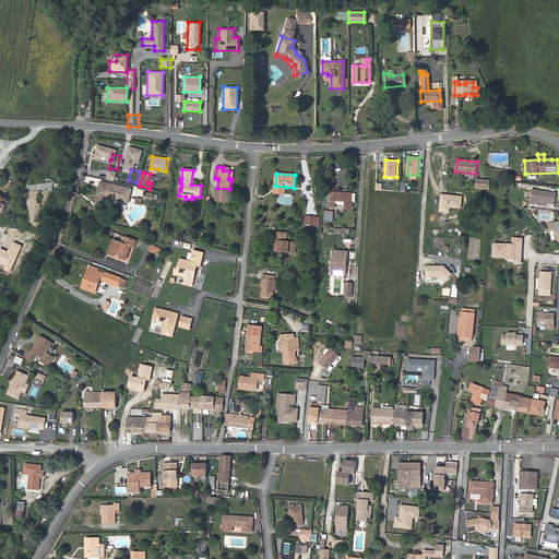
[(489,189),(490,181),(480,180),(479,188),(489,189)]
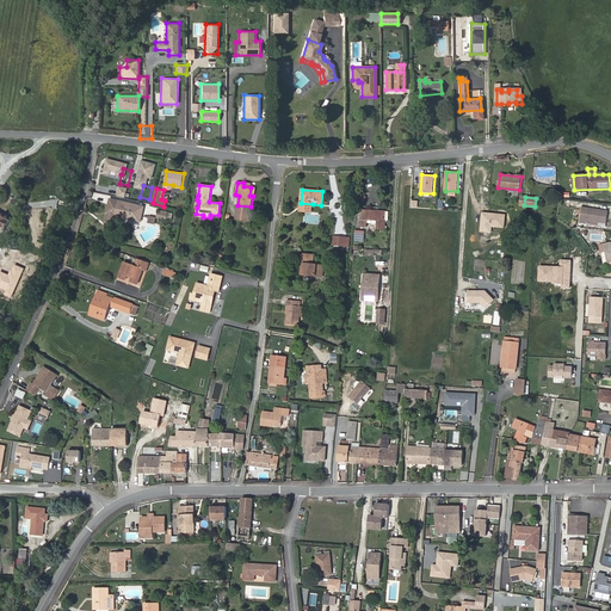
[(141,222),(143,207),(119,202),(118,208),(109,205),(105,223),(113,226),(116,216),(141,222)]
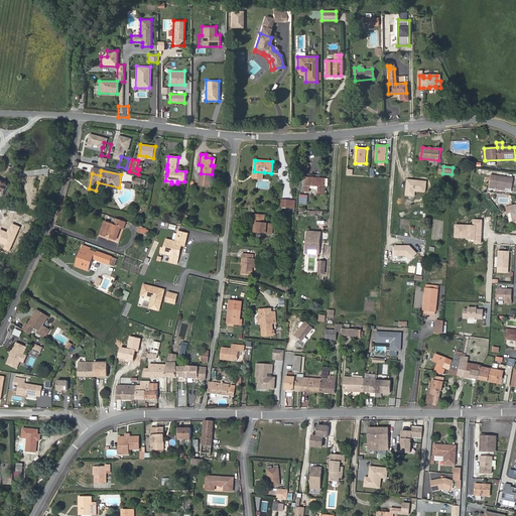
[(263,179),(264,172),(254,171),(253,178),(263,179)]
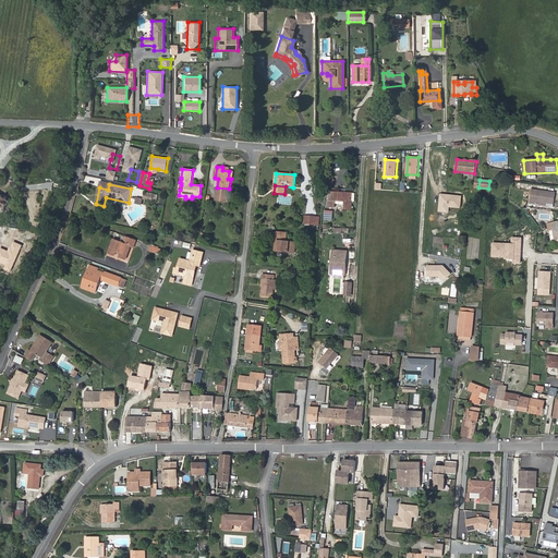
[(351,209),(352,193),(346,193),(346,190),(340,190),(340,193),(330,192),(329,207),(335,207),(335,201),(344,202),(344,209),(351,209)]
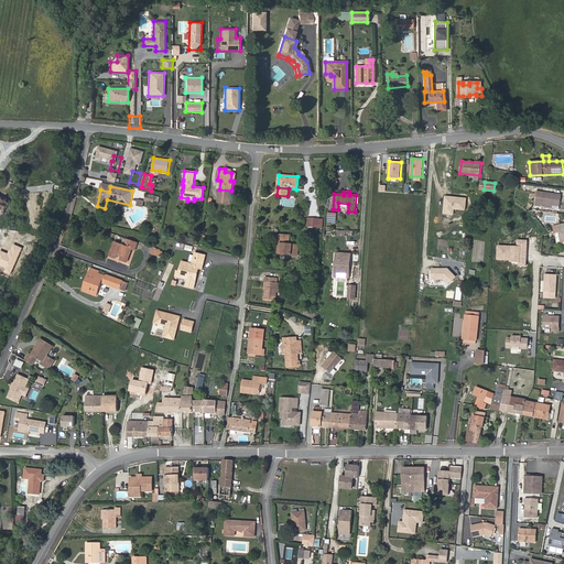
[(537,192),(535,202),(553,204),(552,207),(560,208),(562,195),(537,192)]
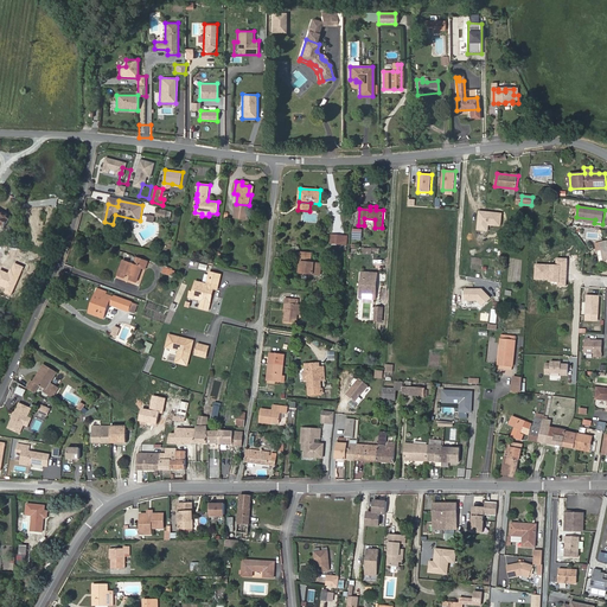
[(166,218),(167,211),(158,209),(155,216),(166,218)]
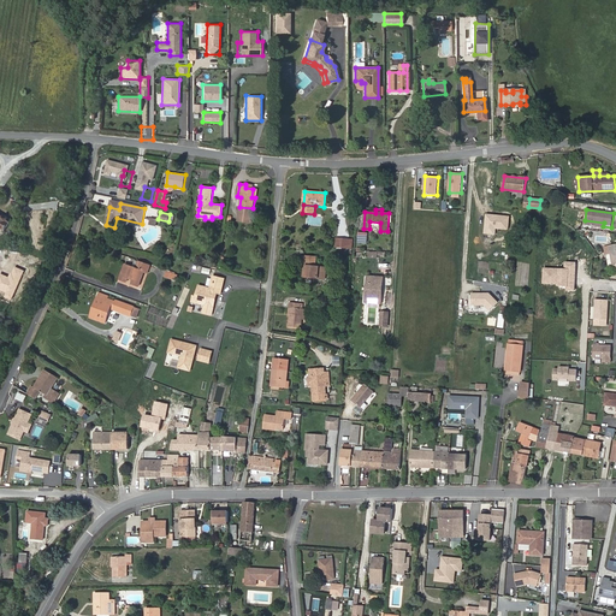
[(0,227),(5,231),(11,223),(7,220),(9,219),(7,217),(5,217),(4,218),(0,215),(0,227)]
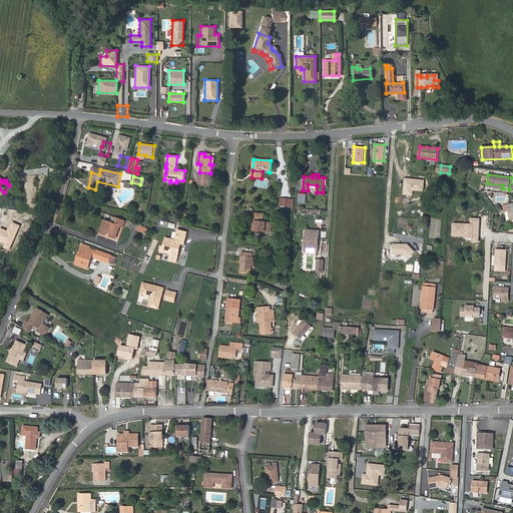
[(306,202),(307,194),(298,193),(298,202),(306,202)]
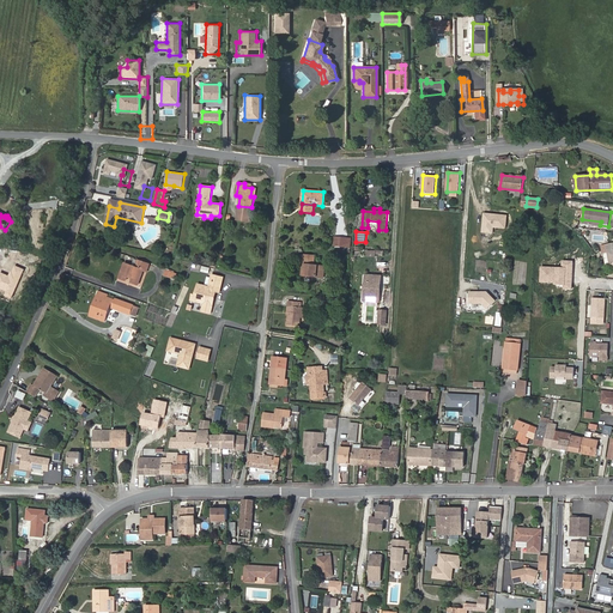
[(314,266),(315,256),(303,255),(303,265),(305,265),(304,275),(323,278),(325,266),(314,266)]
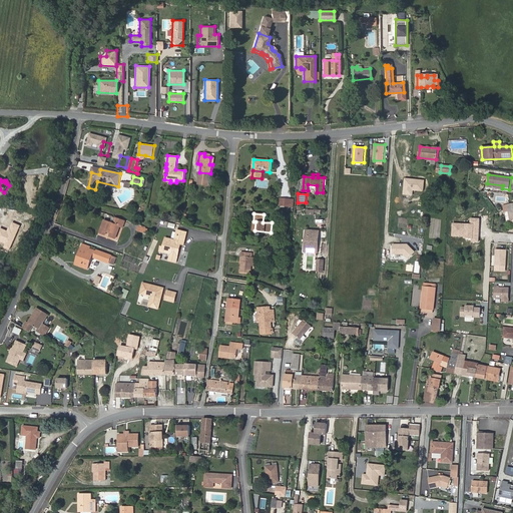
[(122,227),(124,222),(111,218),(110,222),(104,220),(100,232),(105,234),(106,231),(111,232),(110,236),(115,238),(120,226),(122,227)]
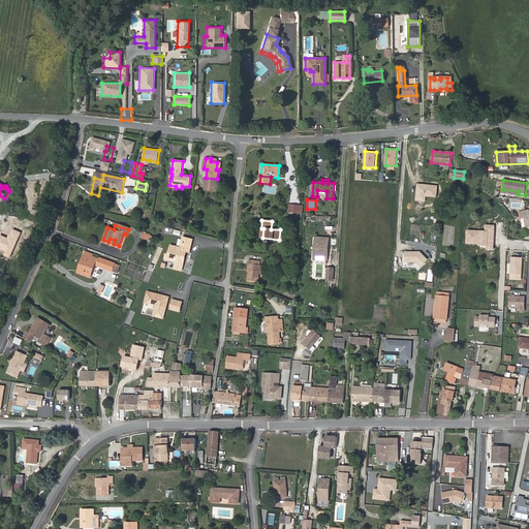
[(174,270),(184,271),(188,252),(191,253),(194,238),(183,236),(181,246),(170,244),(169,253),(166,253),(164,260),(176,262),(174,270)]
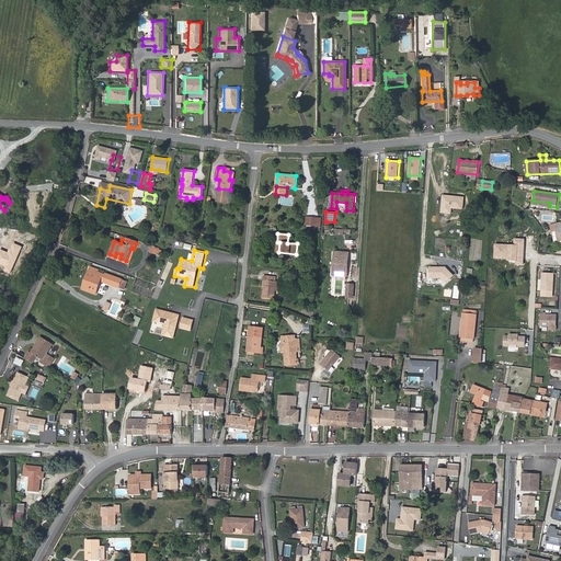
[(348,260),(348,252),(334,252),(333,275),(347,276),(347,270),(346,270),(347,260),(348,260)]
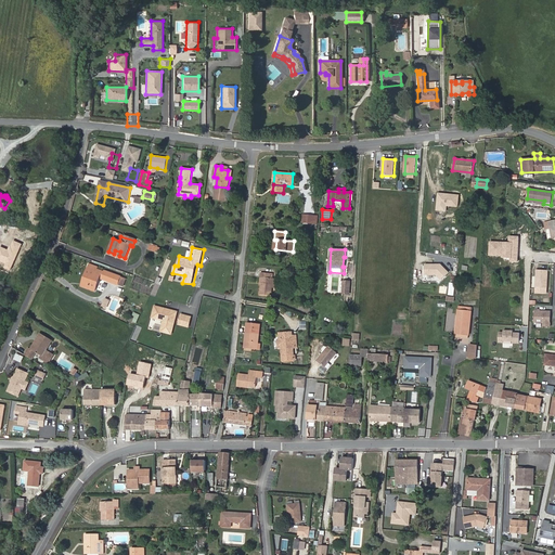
[(423,263),(423,275),(444,276),(446,263),(423,263)]
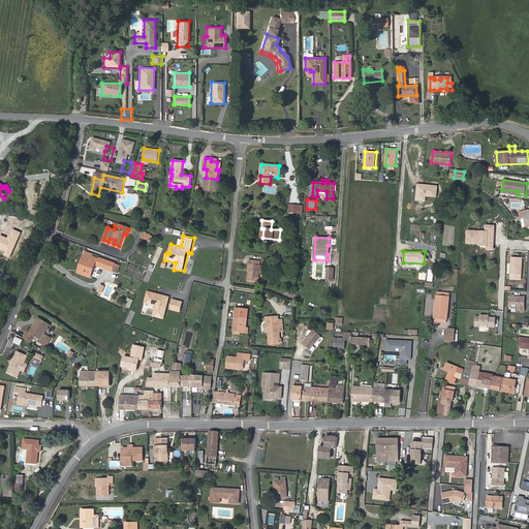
[(113,271),(115,263),(99,257),(99,259),(92,256),(93,255),(85,252),(81,263),(83,265),(80,273),(91,277),(95,265),(113,271)]
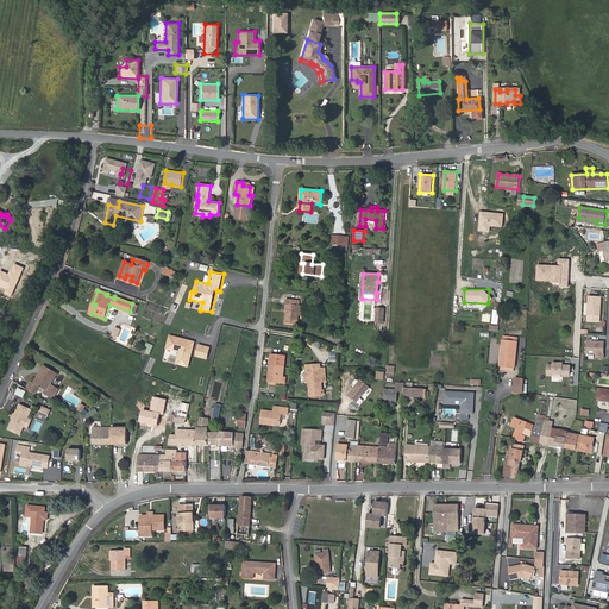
[(600,316),(601,296),(589,296),(588,315),(600,316)]
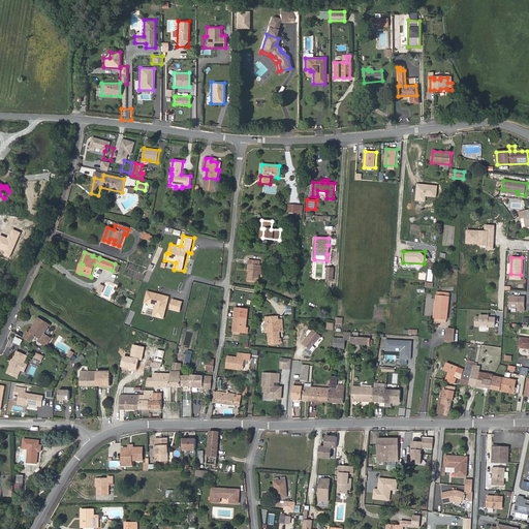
[(259,274),(260,265),(259,265),(257,265),(258,260),(249,259),(248,265),(250,265),(249,272),(248,281),(258,282),(259,274)]
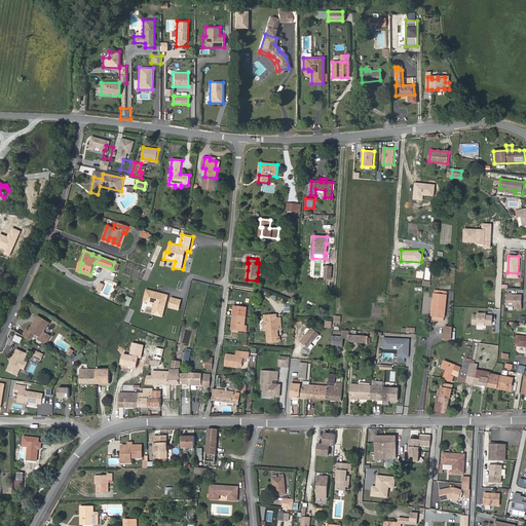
[(141,312),(164,317),(170,294),(146,289),(141,312)]
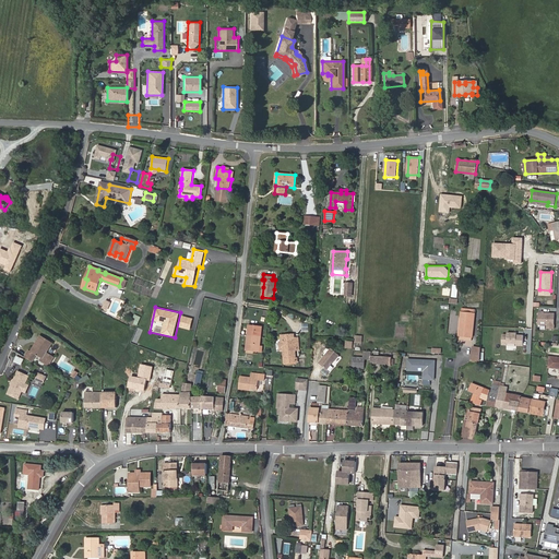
[(472,341),(476,310),(462,308),(459,339),(472,341)]
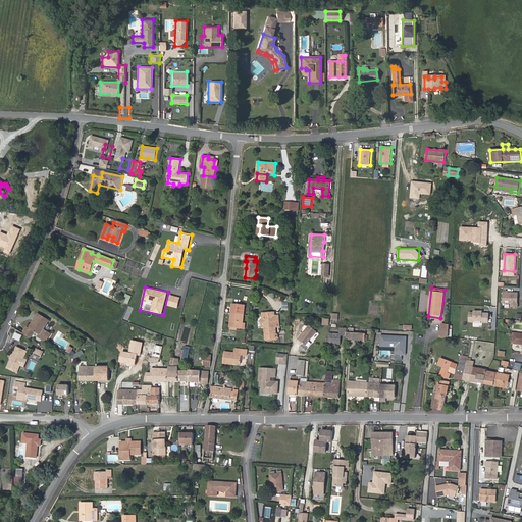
[(518,293),(503,293),(503,303),(511,304),(511,307),(518,307),(518,293)]
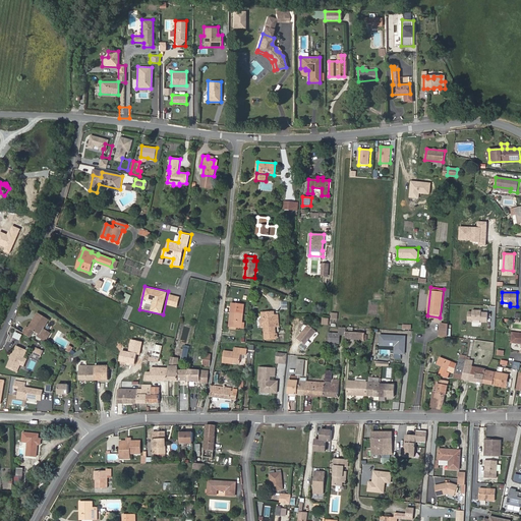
[(168,305),(179,307),(181,296),(170,294),(168,305)]
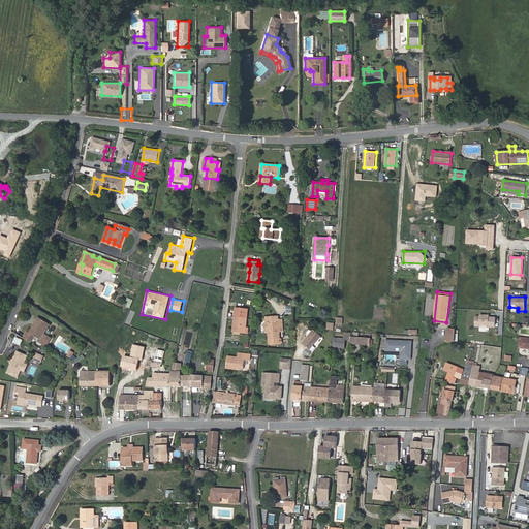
[(246,328),(248,309),(236,308),(235,317),(236,318),(235,332),(248,333),(248,328),(246,328)]
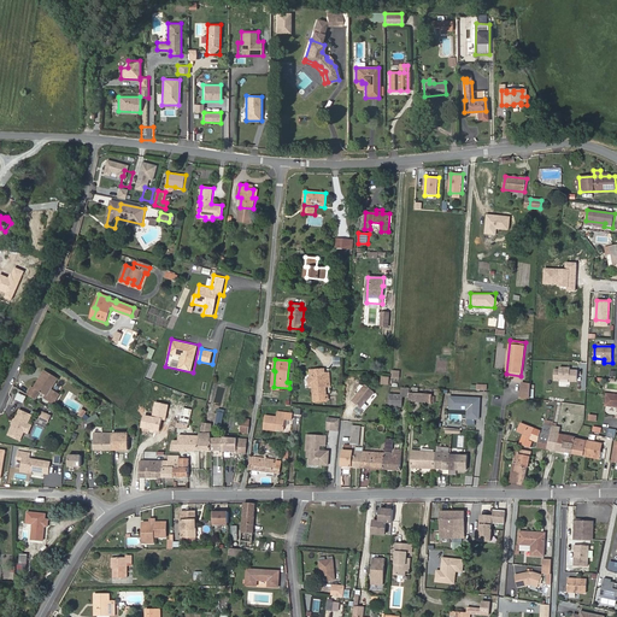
[(577,369),(554,369),(554,380),(577,381),(577,369)]
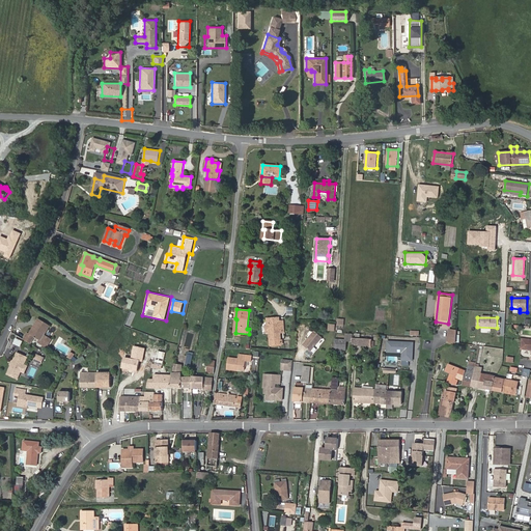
[(45,335),(50,326),(40,319),(35,327),(34,326),(30,334),(28,333),(24,339),(30,343),(34,337),(40,340),(38,342),(47,347),(51,339),(45,335)]
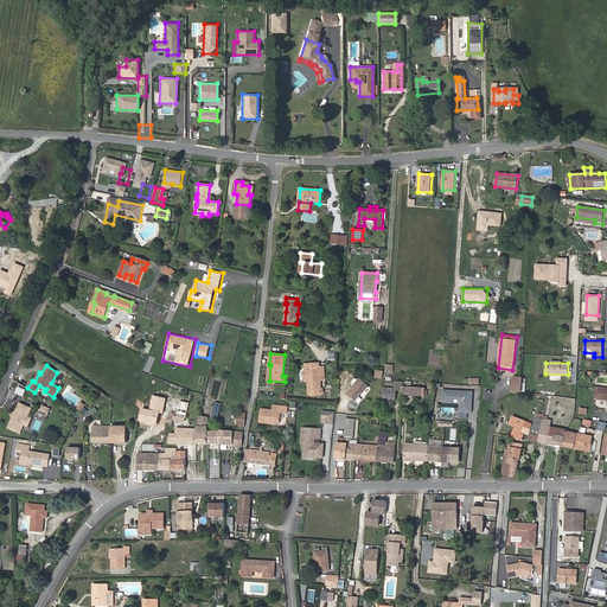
[(325,381),(324,366),(319,366),(319,369),(307,370),(307,371),(304,371),(304,381),(308,381),(308,395),(321,394),(321,381),(325,381)]
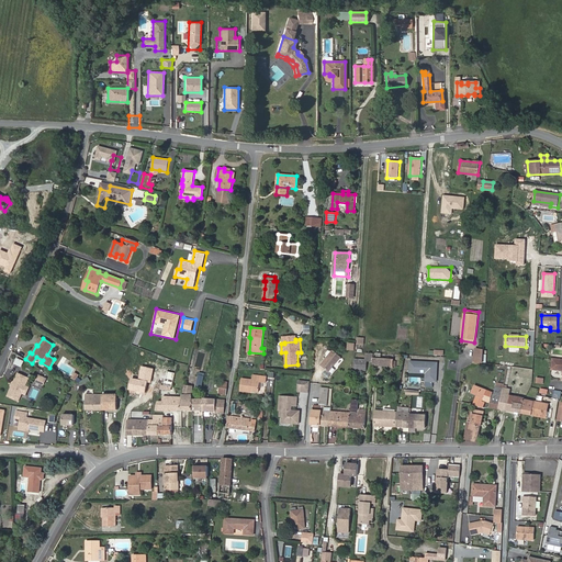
[(483,362),(484,350),(476,349),(474,361),(475,361),(475,363),(480,363),(483,362)]
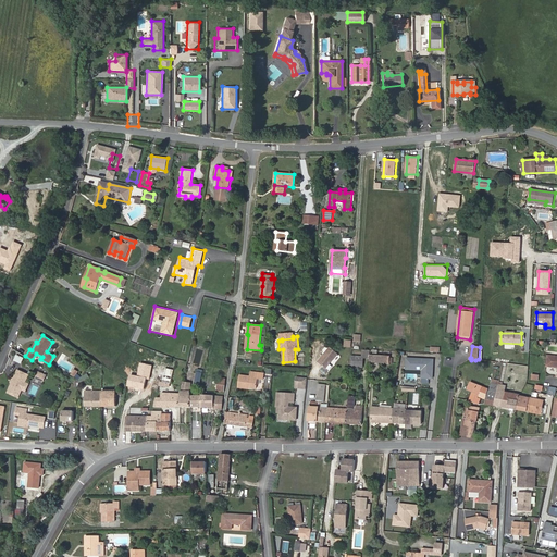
[(332,361),(338,354),(330,347),(319,361),(326,368),(330,364),(330,363),(331,362),(332,361)]
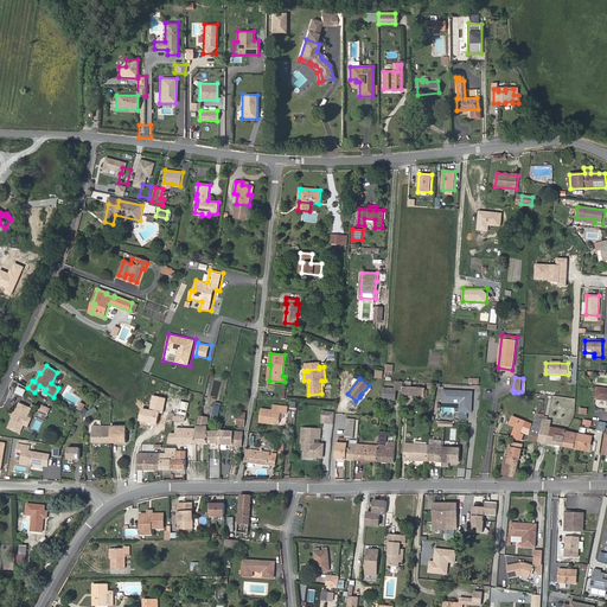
[(403,387),(403,382),(397,382),(396,382),(395,389),(383,388),(382,396),(382,400),(395,401),(396,390),(403,391),(403,387)]
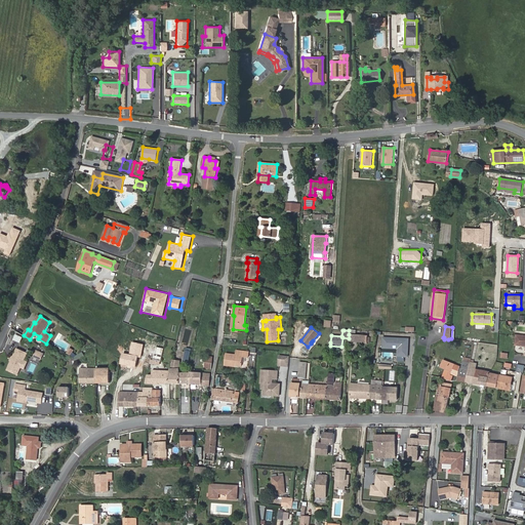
[(368,341),(368,337),(368,335),(358,334),(358,341),(362,342),(362,344),(367,344),(368,341)]
